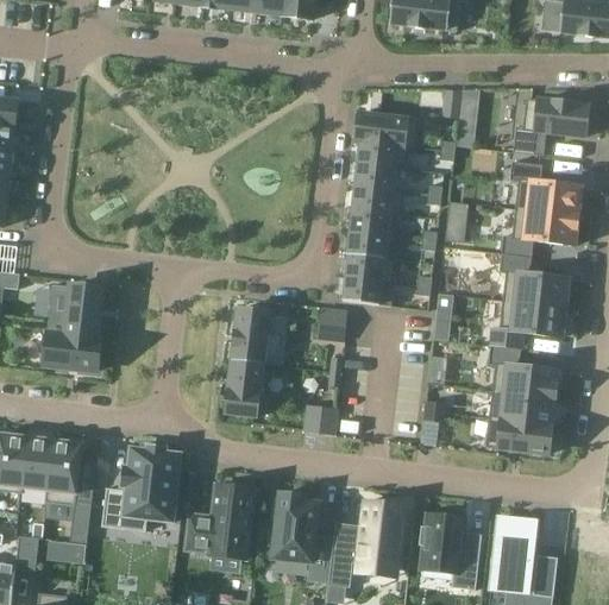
[(230,0),(228,8),(256,12),(257,0),(230,0)]
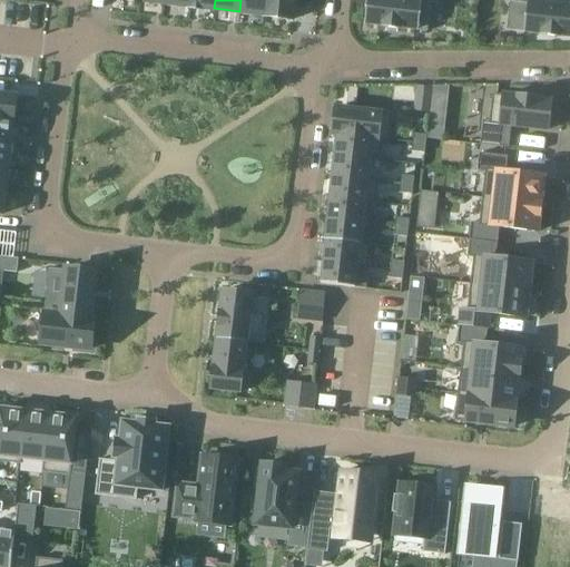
[(241,0),(239,11),(264,13),(266,0),(241,0)]
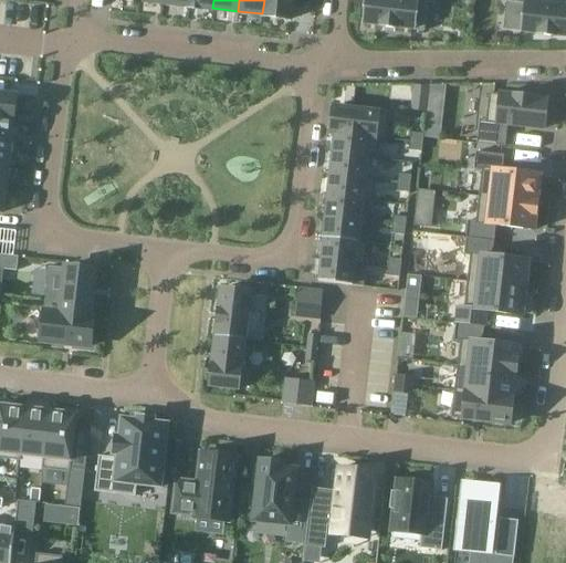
[(264,0),(262,13),(291,17),(292,0),(264,0)]
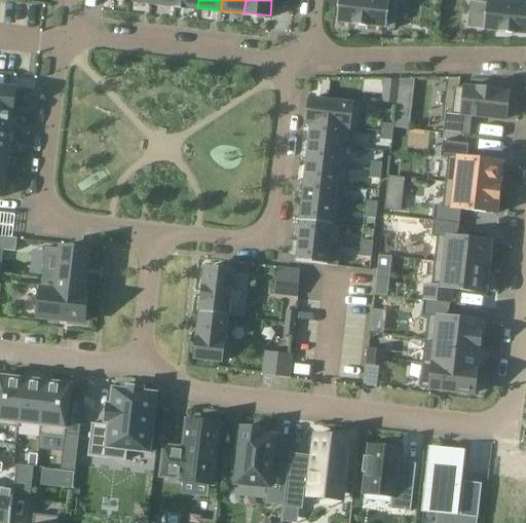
[(340,0),(338,20),(395,27),(398,0),(403,1),(403,0),(340,0)]
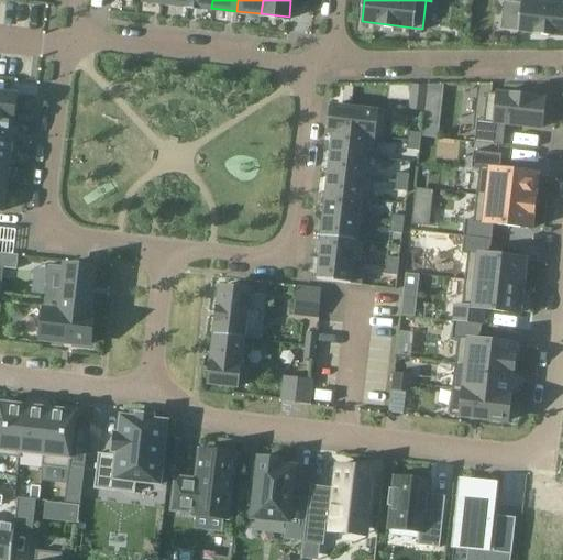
[(514,0),(522,1),(519,30),(562,34),(562,3),(533,1),(533,0),(514,0)]
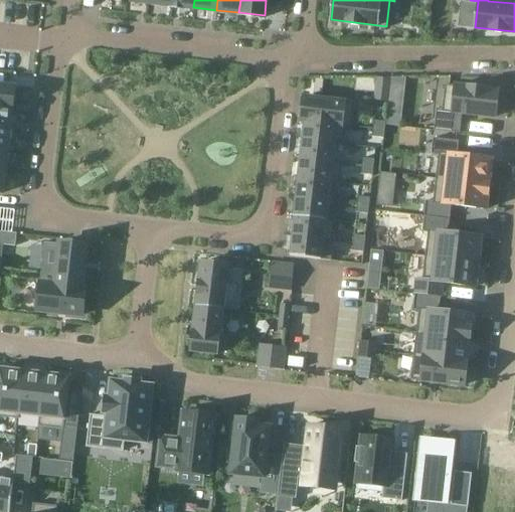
[(436,107),(434,129),(459,132),(462,111),(495,115),(498,89),(483,87),(484,81),(469,79),(468,86),(445,82),(442,107),(436,107)]
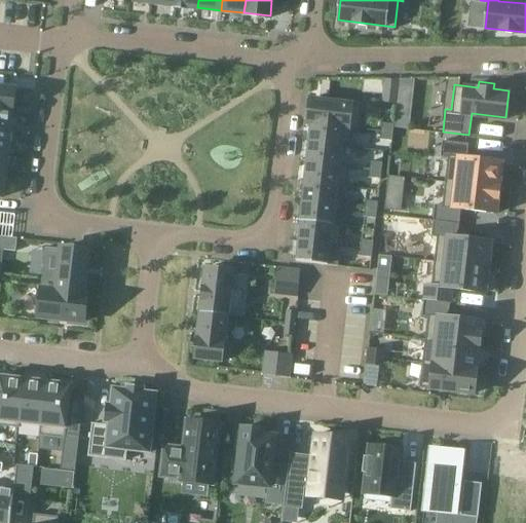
[(398,82),(397,96),(409,97),(411,84),(398,82)]
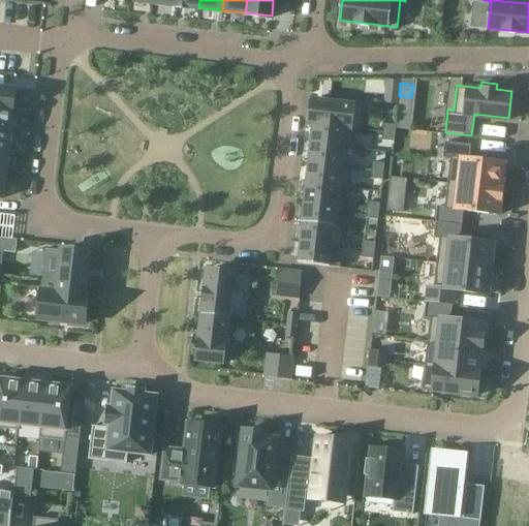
[(0,85),(0,110),(12,112),(16,88),(0,85)]
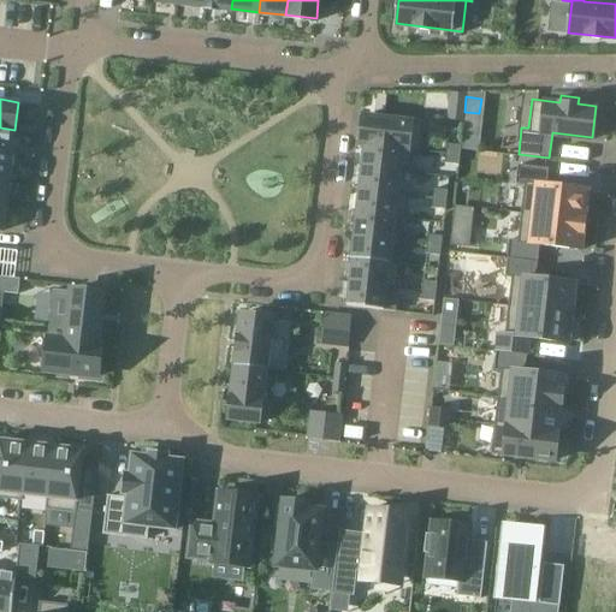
[(362,114),(359,142),(365,143),(365,142),(413,147),(413,148),(420,149),(424,122),(362,114)]
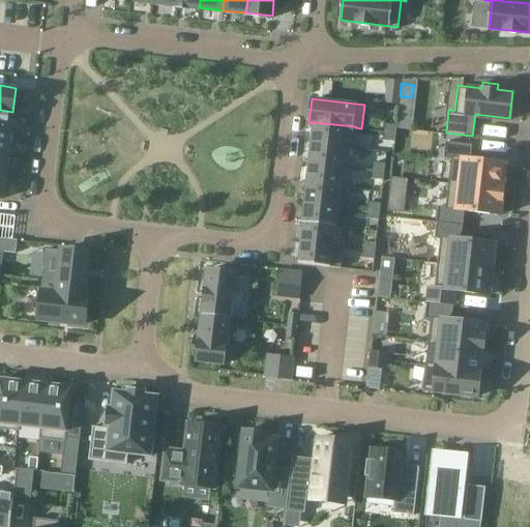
[(0,110),(0,130),(10,132),(12,112),(0,110)]
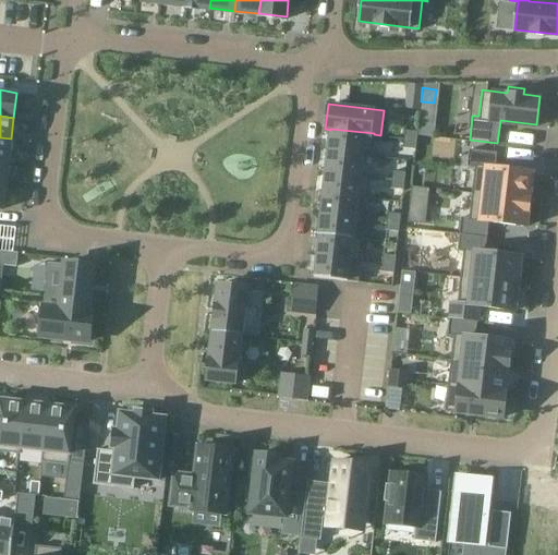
[(330,130),(328,149),(362,153),(362,154),(372,155),(374,134),(374,133),(330,129),(330,130)]
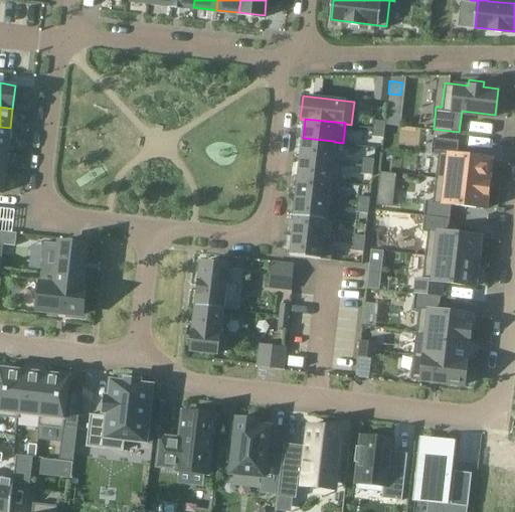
[(373,119),(372,127),(384,128),(385,120),(373,119)]
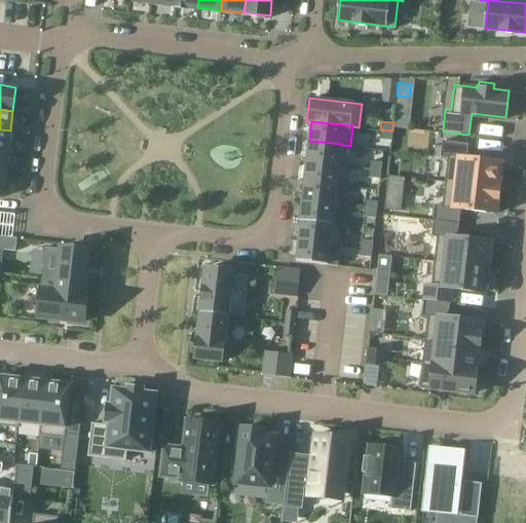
[(0,129),(0,150),(8,151),(10,131),(0,129)]
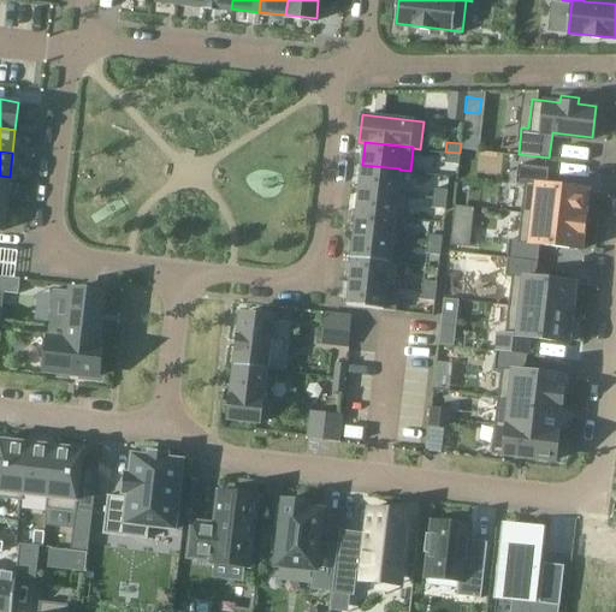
[(517,162),(515,182),(523,183),(521,211),(585,218),(588,188),(546,183),(548,166),(517,162)]
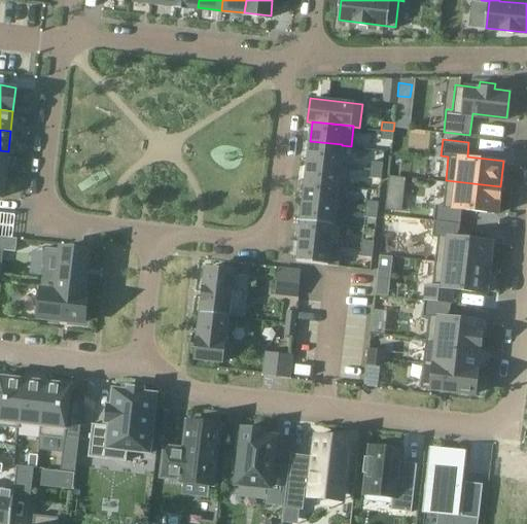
[(310,141),(308,161),(340,164),(340,163),(342,145),(342,144),(310,141)]
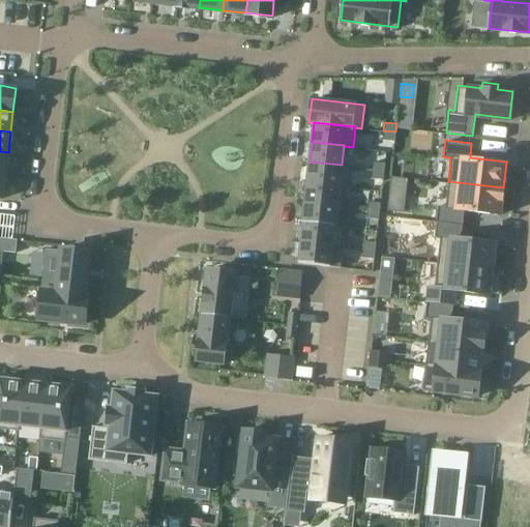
[(389,159),(389,168),(402,169),(402,160),(389,159)]
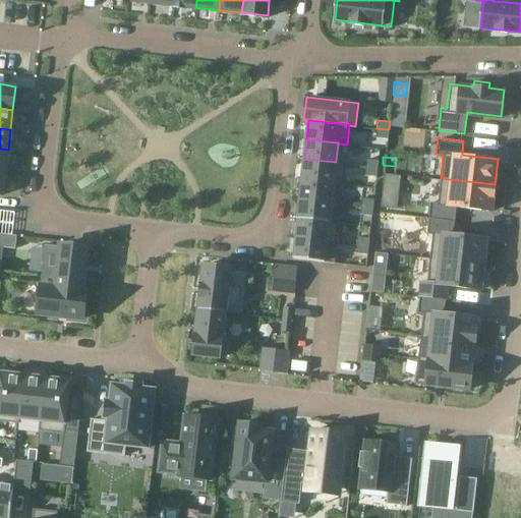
[(366,158),(365,166),(378,167),(379,159),(378,159),(366,158)]
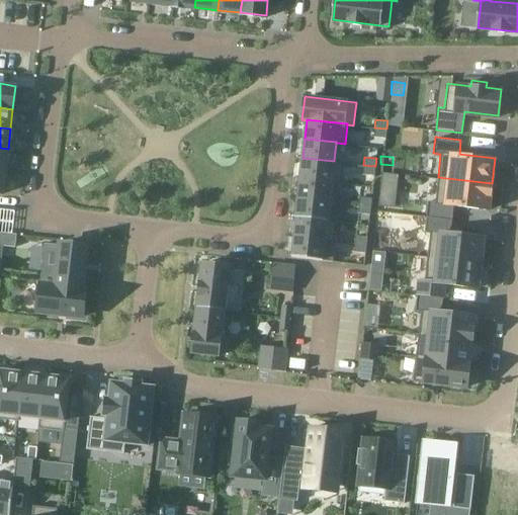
[(303,158),(300,177),(336,181),(336,182),(341,182),(343,161),(334,160),(334,161),(303,158)]
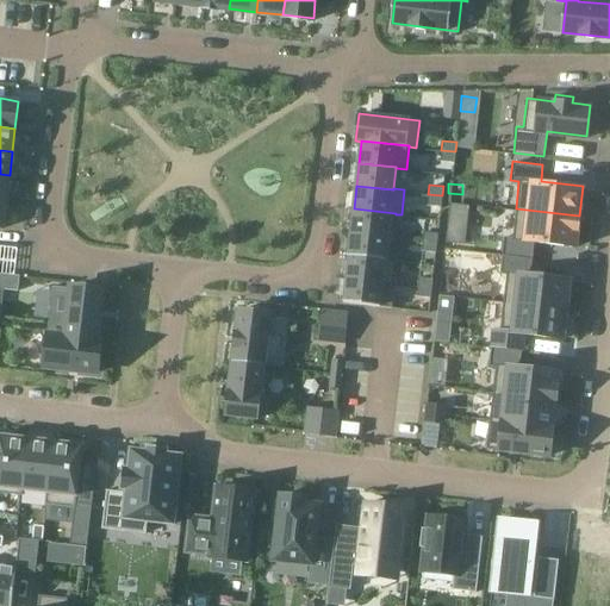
[(428,194),(427,204),(441,205),(442,195),(428,194)]
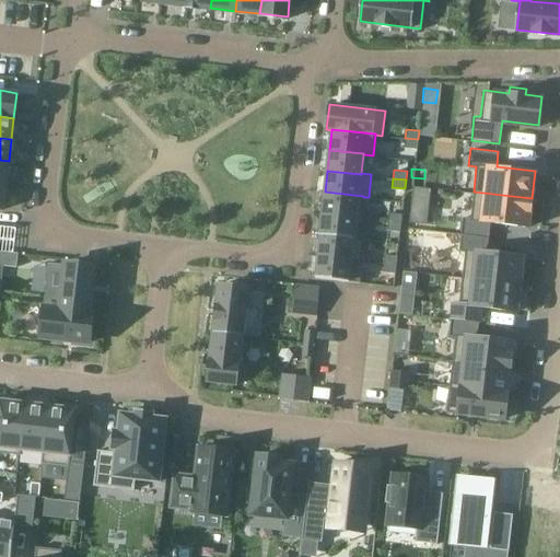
[(324,201),(323,212),(361,217),(363,197),(363,196),(325,192),(324,201)]
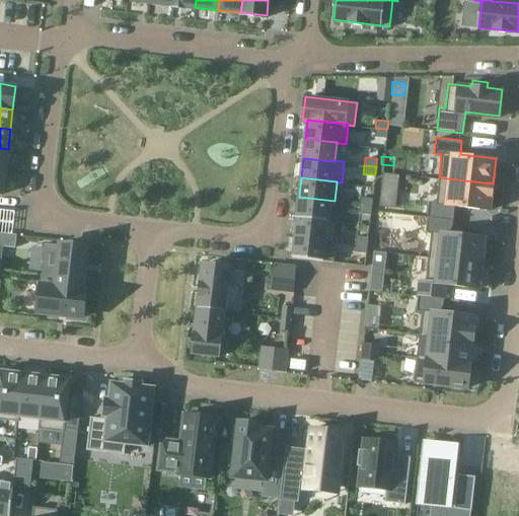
[(429,200),(427,216),(453,219),(454,204),(490,209),(493,183),(439,177),(436,201),(429,200)]
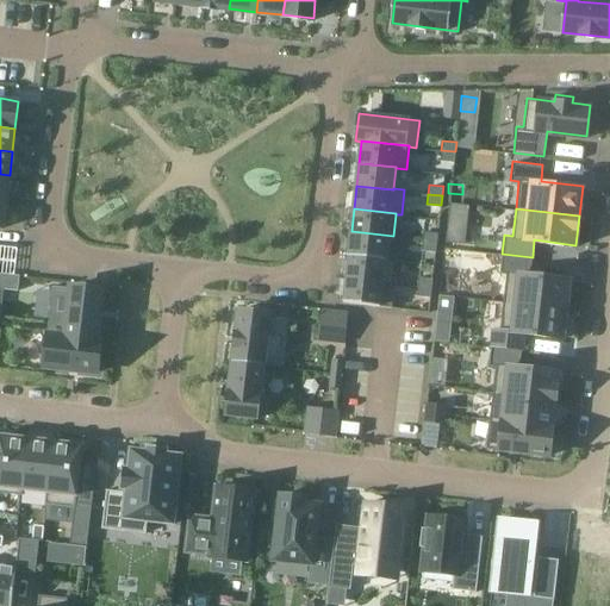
[(423,230),(422,239),(436,241),(437,231),(423,230)]
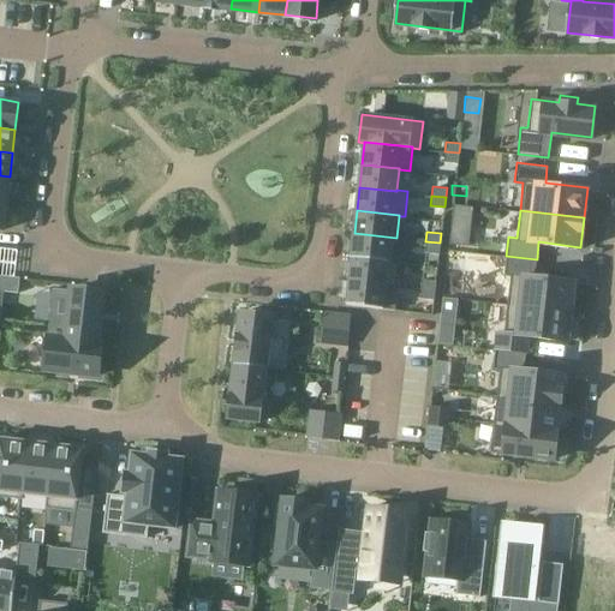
[(354,233),(351,256),(394,261),(394,259),(396,238),(354,233)]
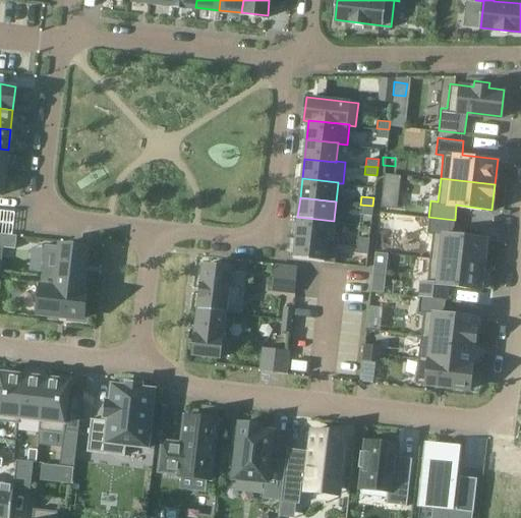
[(360,205),(360,213),(371,214),(372,214),(372,206),(360,205)]
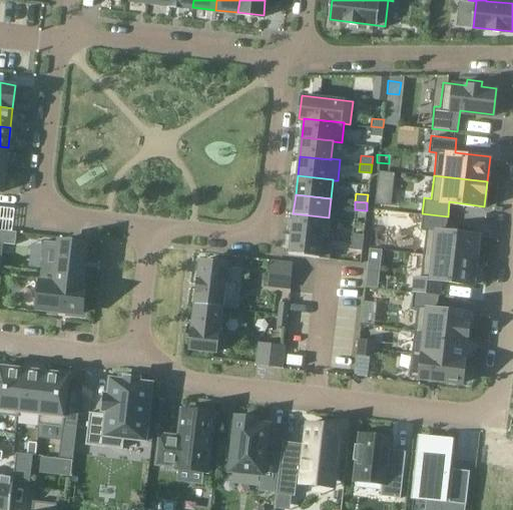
[(293,213),(291,232),(322,236),(322,237),(331,238),(334,216),(329,216),(329,217),(293,213)]
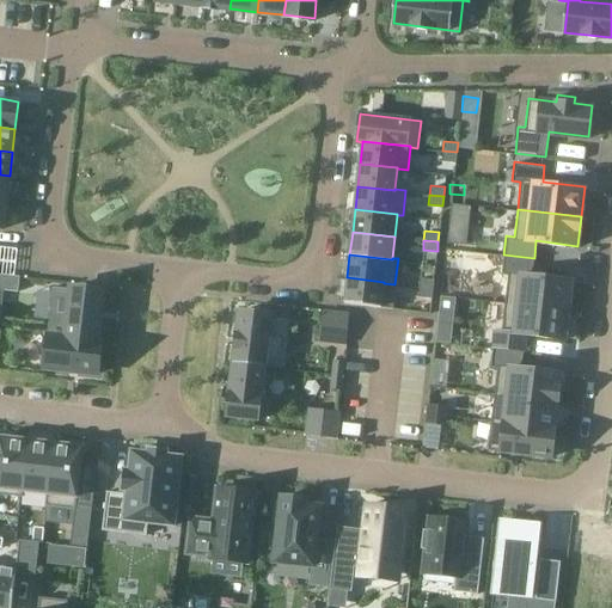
[(503,255),(501,274),(508,274),(505,301),(568,309),(571,280),(532,275),(534,258),(503,255)]
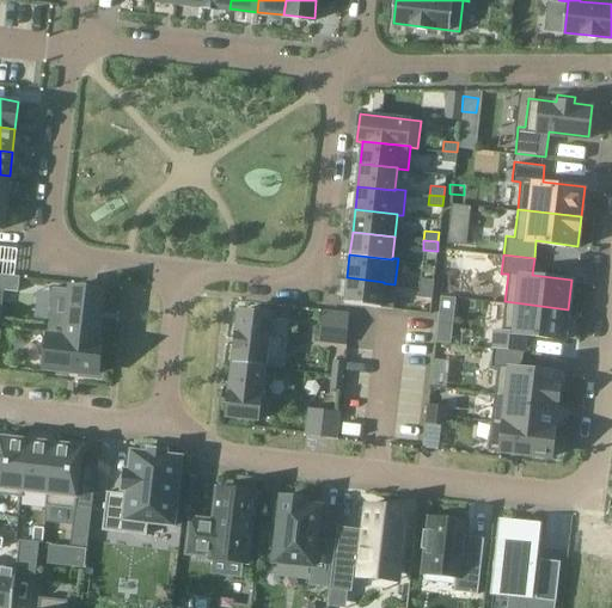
[(0,271),(0,287),(4,288),(18,290),(19,275),(0,271)]
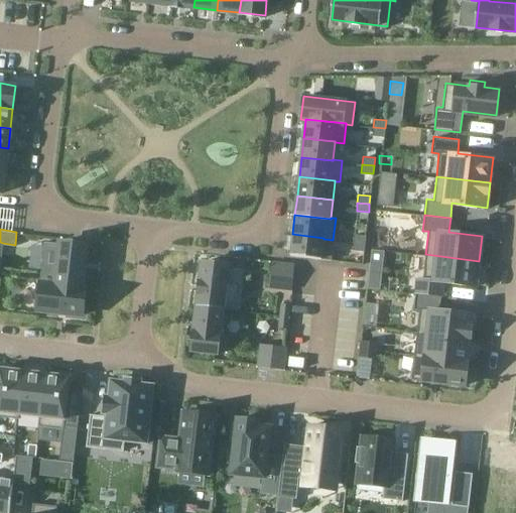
[(354,233),(353,241),(365,243),(366,237),(366,234),(354,233)]
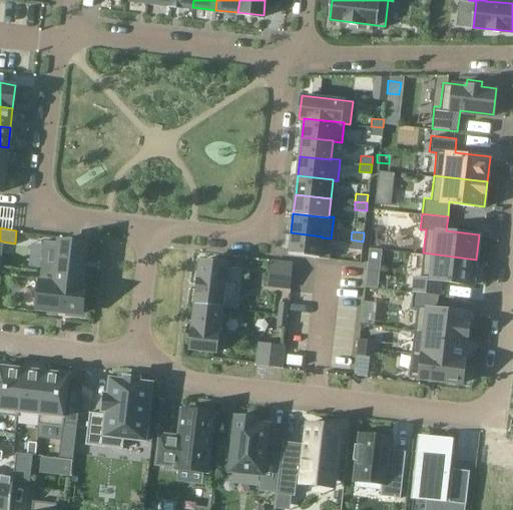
[(291,232),(288,252),(320,257),(322,237),(322,236),(291,232)]
